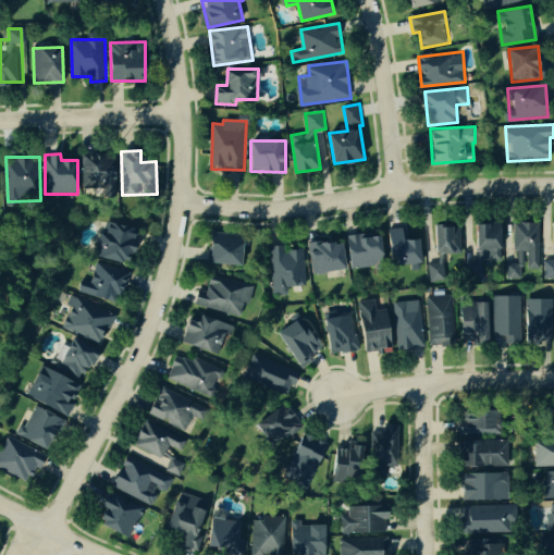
[(84,188),(106,189),(105,196),(117,196),(118,158),(85,157),(84,188)]
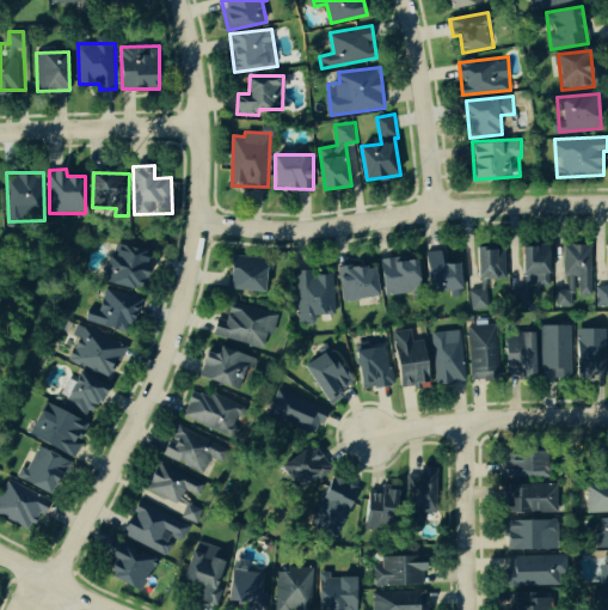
[(143,290),(153,251),(114,242),(104,280),(143,290)]
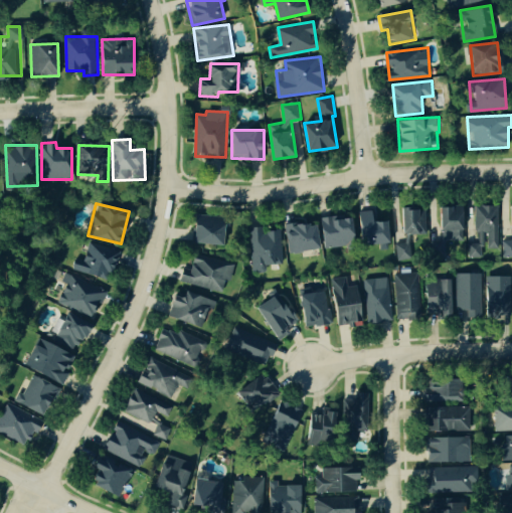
[(476,240),(471,239),(471,258),(483,258),(484,248),(500,248),(501,205),(477,204),(476,240)]
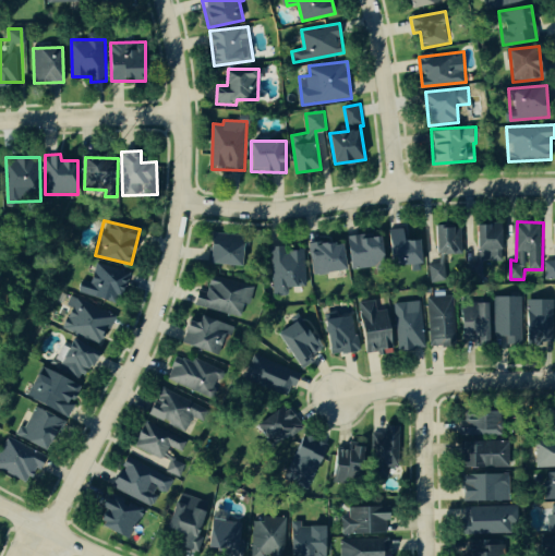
[(503,222),(478,224),(479,266),(474,266),(475,280),(485,280),(485,267),(504,266),(503,222)]
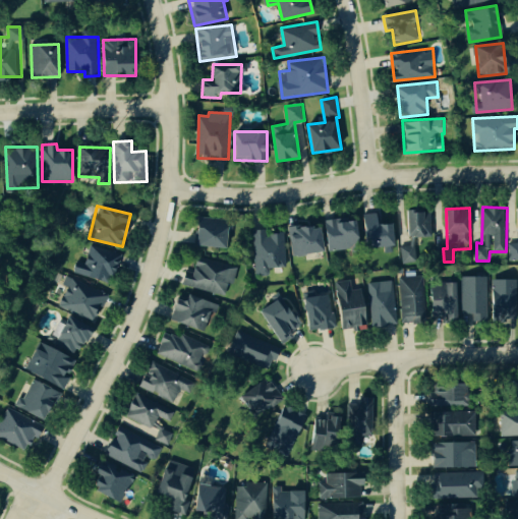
[(402,264),(416,263),(415,237),(433,236),(432,209),(400,210),(402,264)]
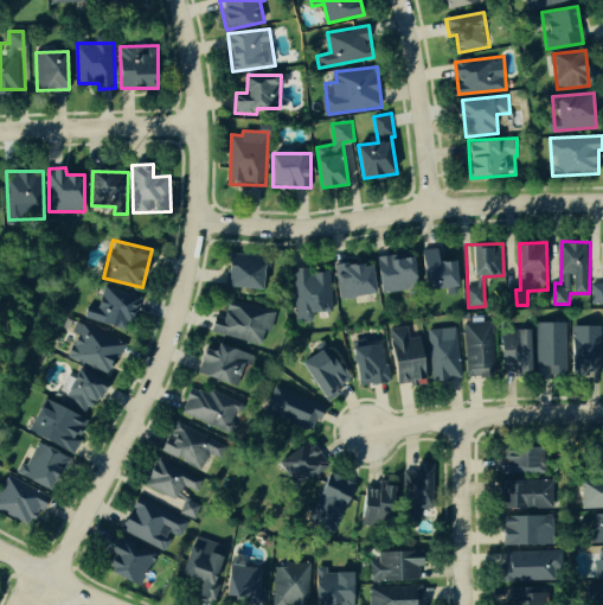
[(457,260),(441,261),(440,248),(424,249),(428,292),(460,290),(457,260)]
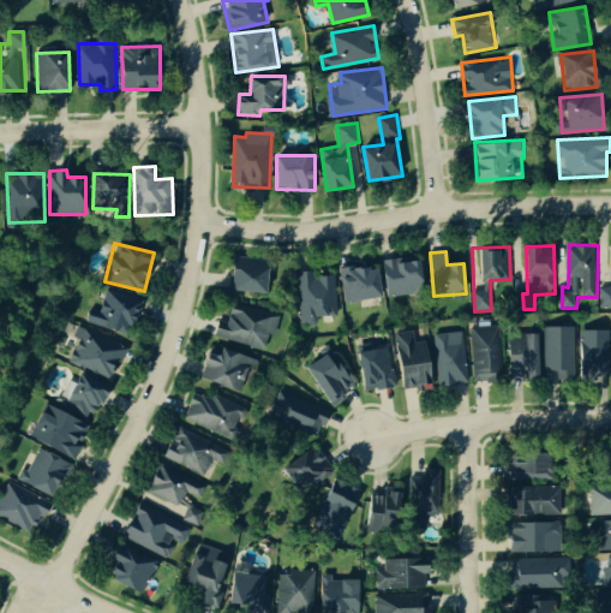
[(231,289),(267,293),(271,260),(235,255),(231,289)]
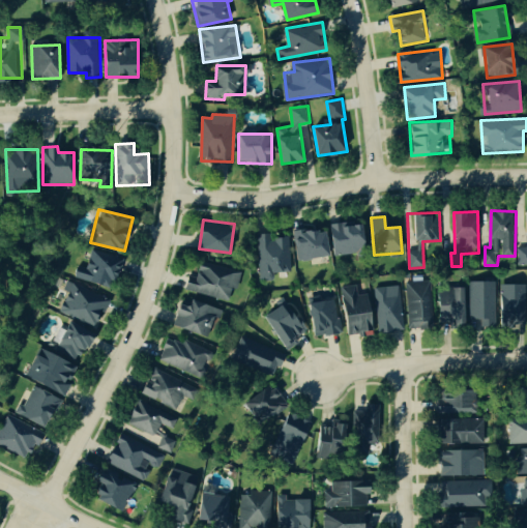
[(363,221),(331,225),(334,256),(367,252),(363,221)]
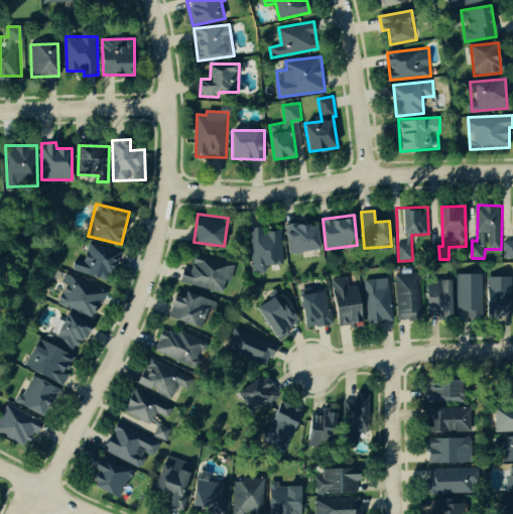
[(291,254),(322,248),(316,222),(286,227),(291,254)]
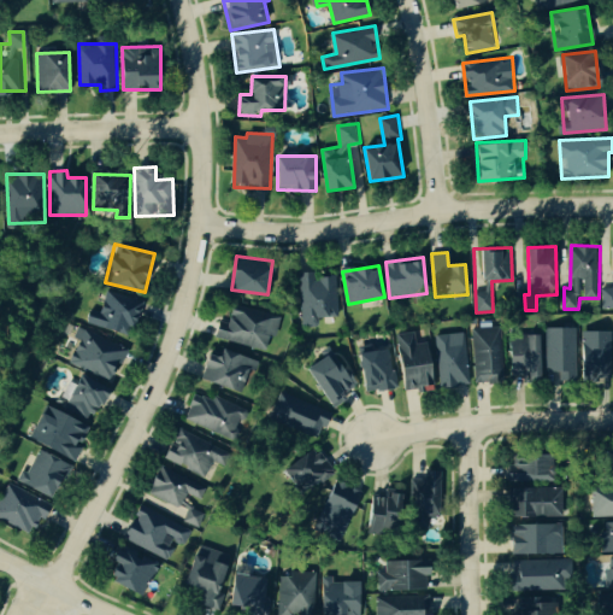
[(304,327),(318,324),(317,317),(341,315),(337,275),(314,277),(314,271),(299,273),(304,327)]
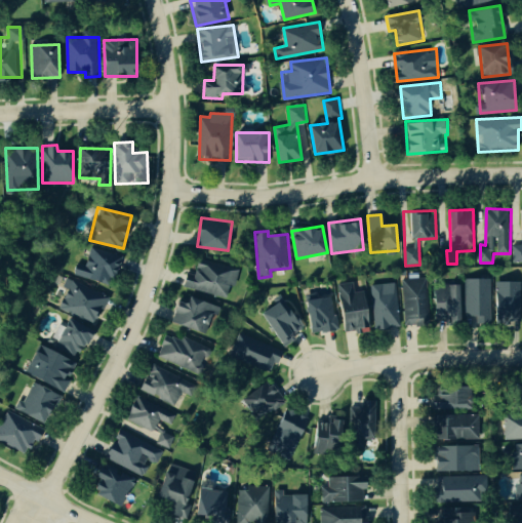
[(86,266),(79,263),(75,274),(111,287),(122,256),(92,246),(86,266)]
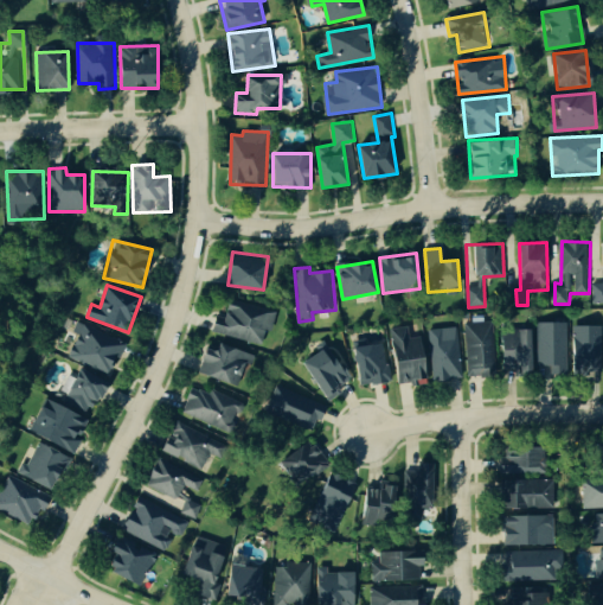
[(212,331),(263,344),(267,330),(273,331),(277,310),(230,298),(225,317),(217,314),(212,331)]
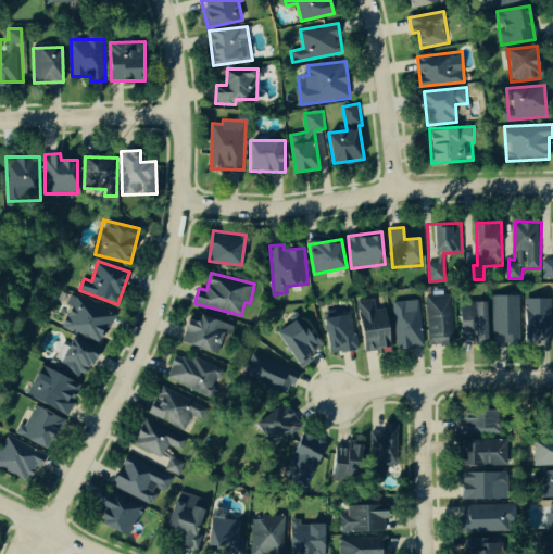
[(428,296),(429,343),(454,343),(453,294),(428,296)]
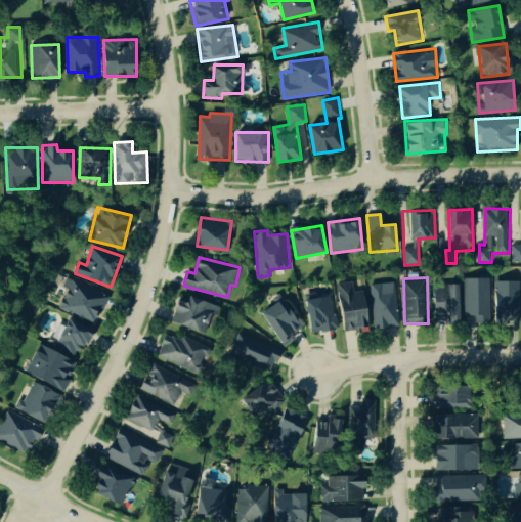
[(468,277),(469,323),(491,322),(491,277),(468,277)]
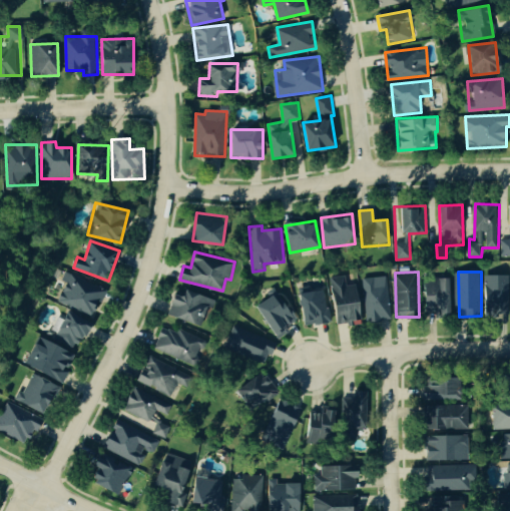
[(69,275),(58,302),(93,315),(99,301),(104,303),(108,291),(69,275)]
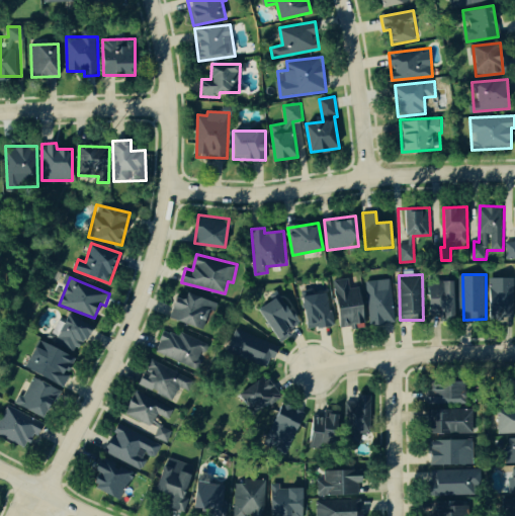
[(490,319),(514,318),(514,277),(490,277),(490,319)]
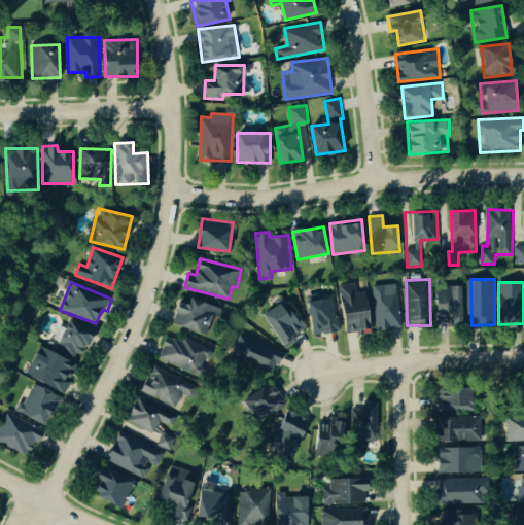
[(345,334),(361,333),(361,329),(371,328),(368,291),(357,292),(356,283),(340,284),(345,334)]
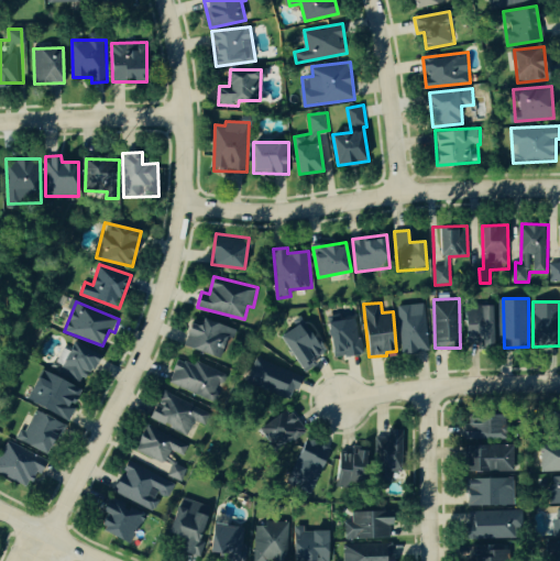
[(401,305),(402,352),(429,351),(427,304),(401,305)]
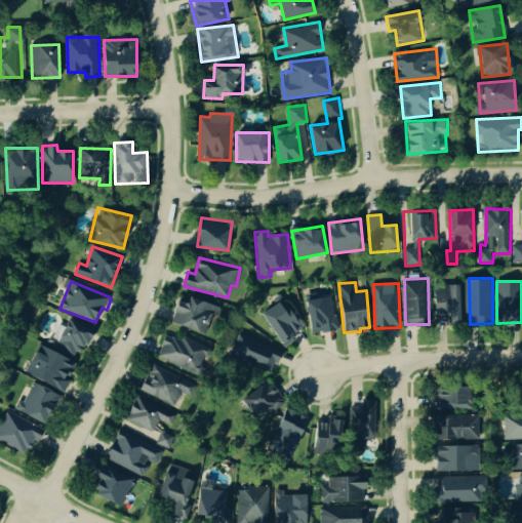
[(460,284),(435,284),(436,325),(462,324),(460,284)]
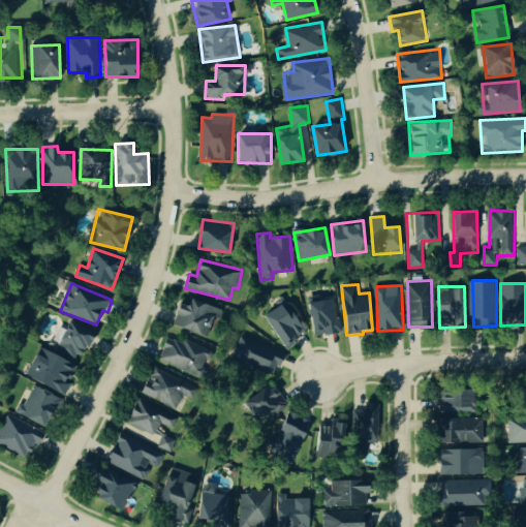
[(309,299),(313,336),(342,333),(337,296),(309,299)]
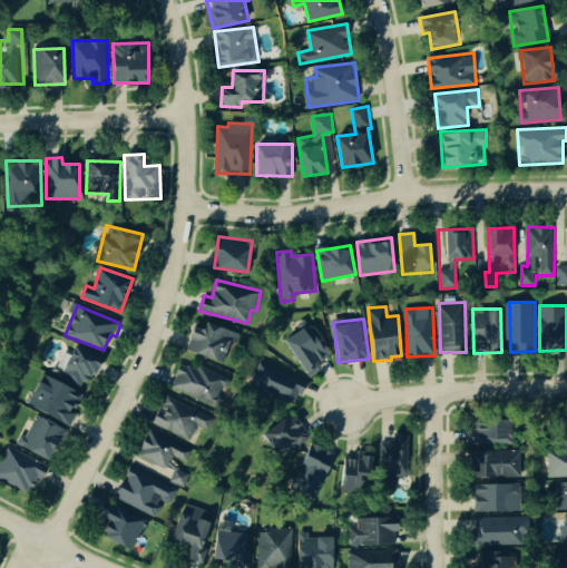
[(241,333),(206,321),(203,330),(195,327),(187,350),(224,362),(232,341),(237,343),(241,333)]
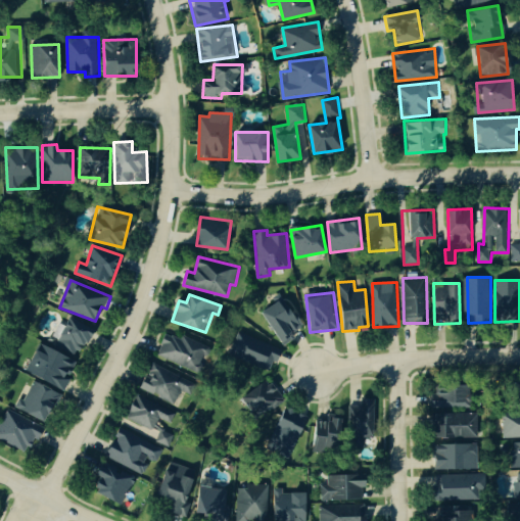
[(293,340),(288,332),(305,323),(290,295),(262,311),(282,346),(293,340)]
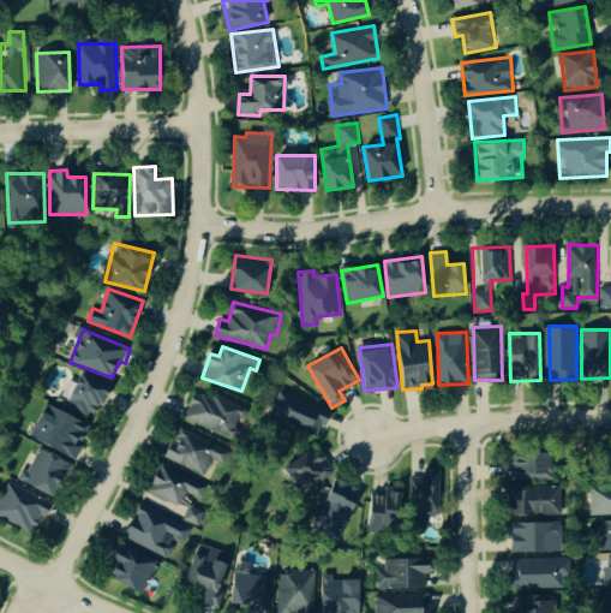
[(67,403),(96,416),(109,387),(82,373),(67,403)]
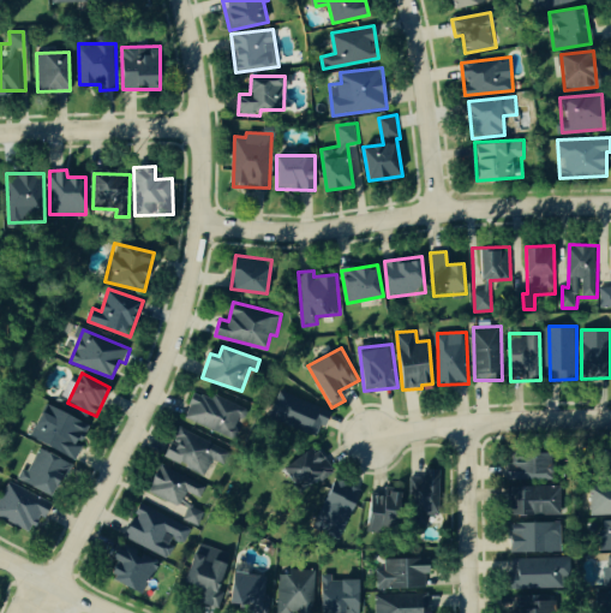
[(330,409),(280,391),(270,417),(322,435),(330,409)]
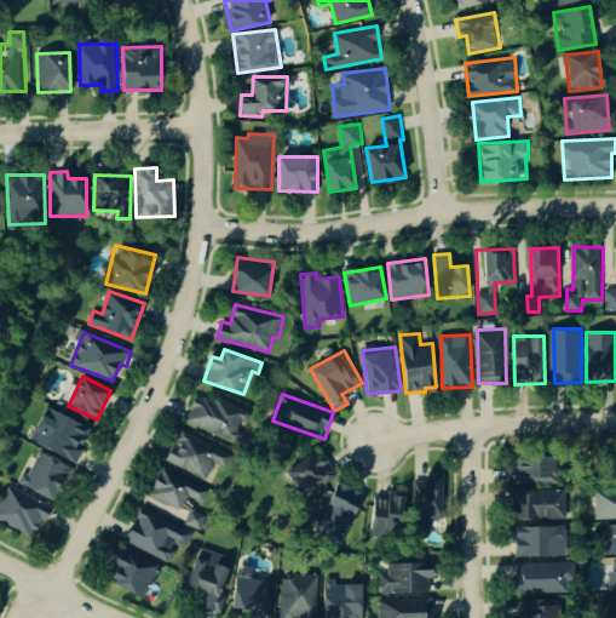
[(186,421),(236,442),(251,411),(218,395),(214,402),(197,395),(186,421)]
